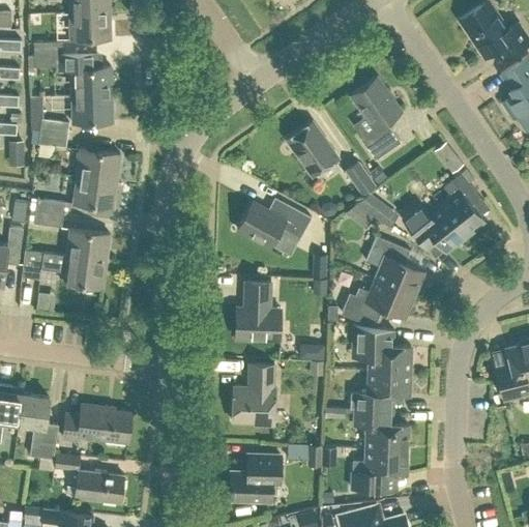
[(69,0),(70,13),(111,12),(110,0),(69,0)]
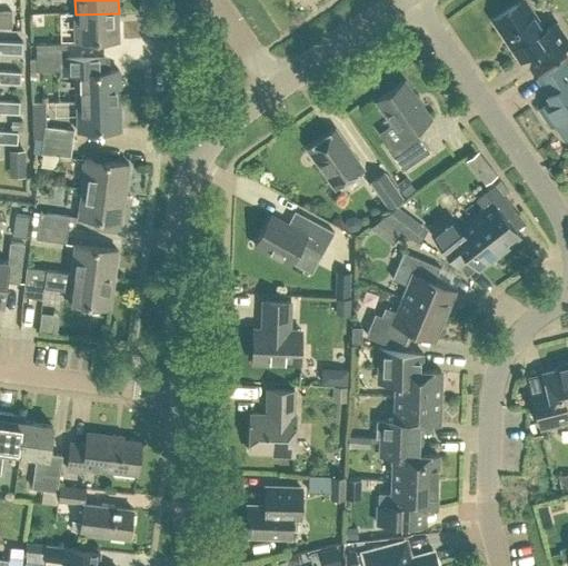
[(546,32),(525,0),(492,22),(520,62),(535,52),(542,63),(567,46),(567,39),(557,25),(546,32)]
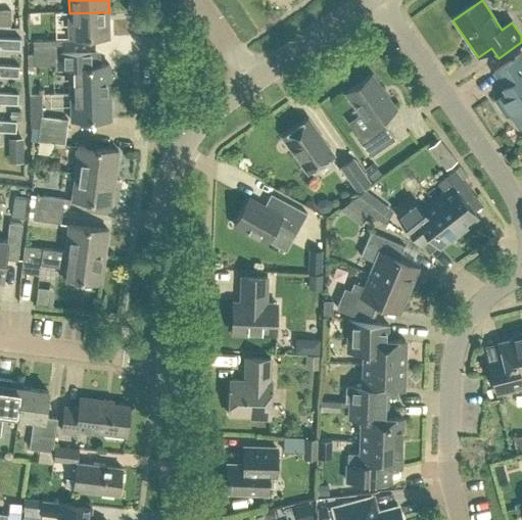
[(0,26),(11,27),(12,12),(0,10),(0,26)]
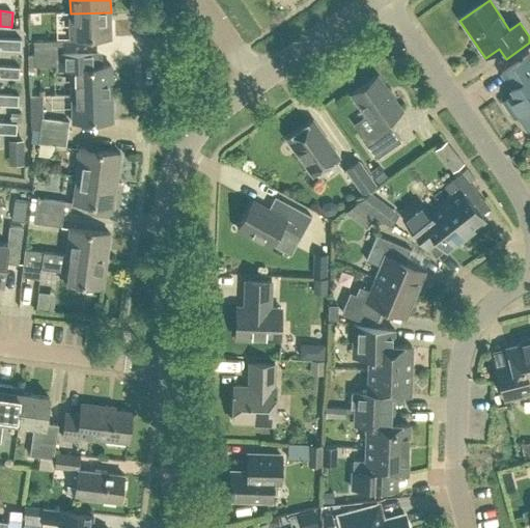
[(111,12),(71,14),(72,40),(112,38),(111,12)]
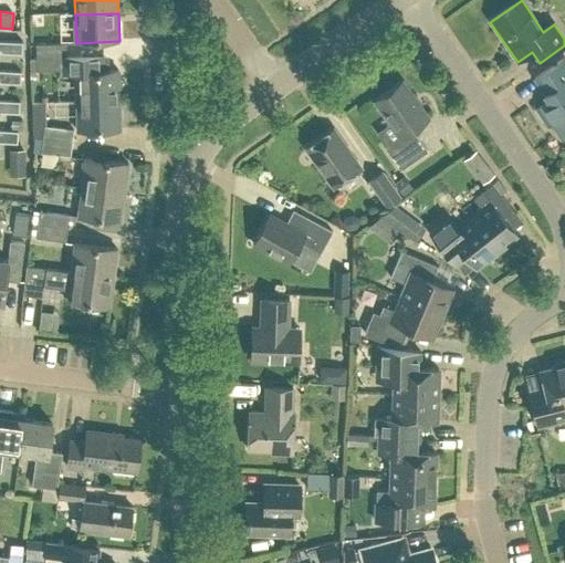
[(0,51),(0,52),(0,54),(22,55),(23,43),(12,42),(0,41),(0,51)]
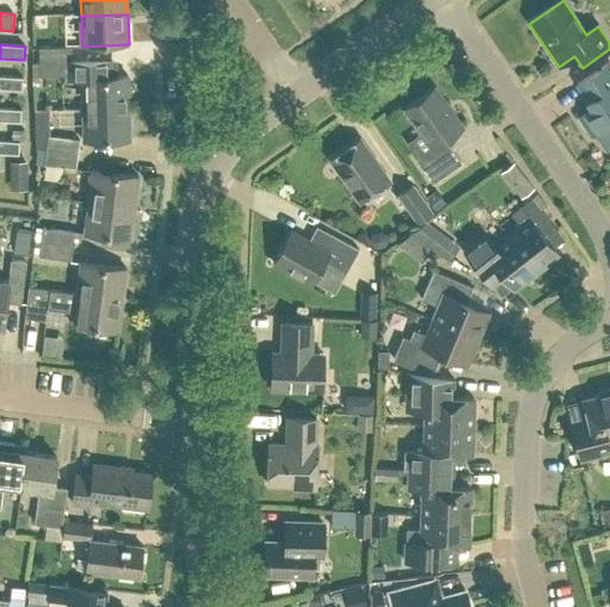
[(39,49),(39,63),(72,62),(72,49),(39,49)]
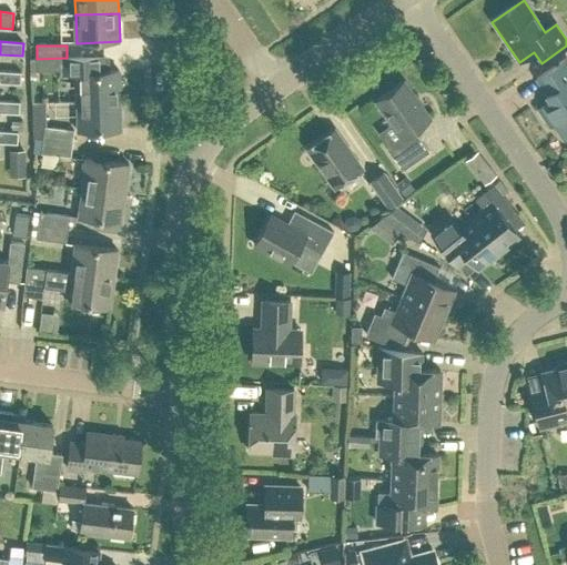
[(37,59),(38,72),(67,72),(67,58),(37,59)]
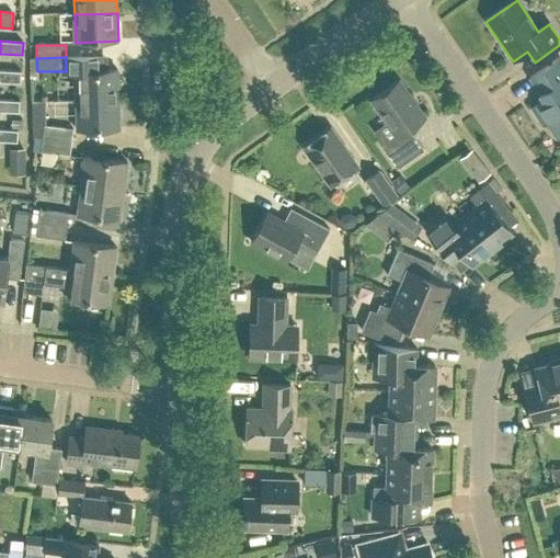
[(82,57),(66,57),(66,71),(66,72),(76,72),(77,101),(120,101),(118,71),(82,71),(82,57)]
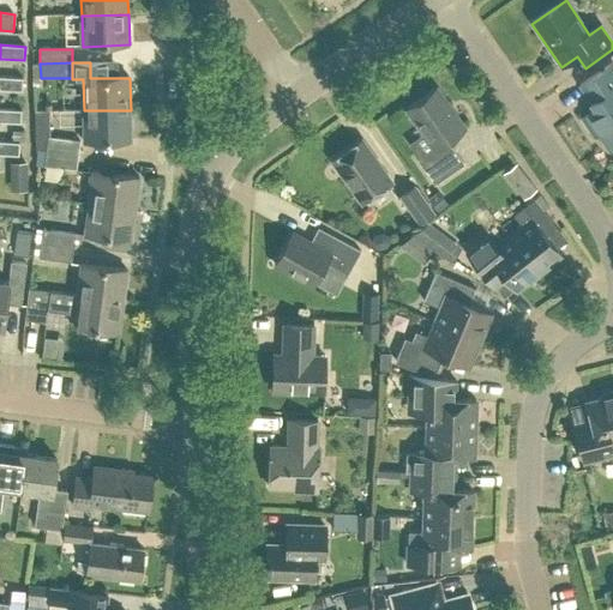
[(612,66),(581,86),(592,103),(590,104),(592,106),(593,104),(596,110),(583,120),(595,139),(599,137),(610,152),(612,150),(612,66)]
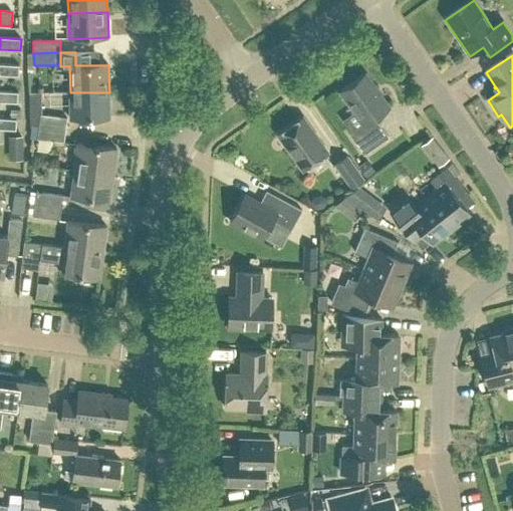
[(0,75),(19,77),(19,65),(0,64),(0,75)]
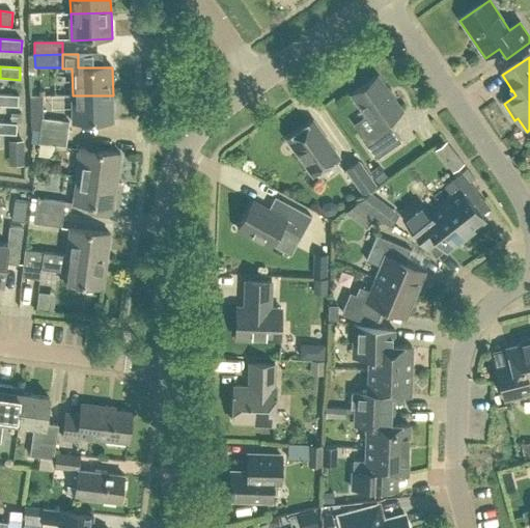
[(361,139),(377,161),(401,143),(387,122),(402,112),(378,78),(352,96),(374,130),(361,139)]
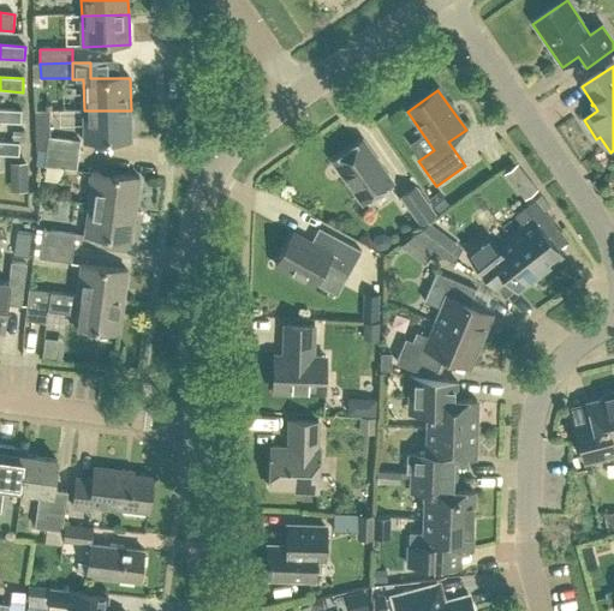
[(0,123),(21,124),(22,111),(0,109),(0,123)]
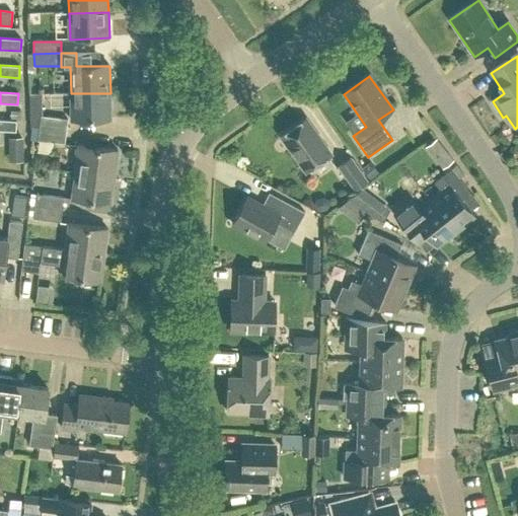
[(111,93),(71,93),(72,120),(112,119),(111,93)]
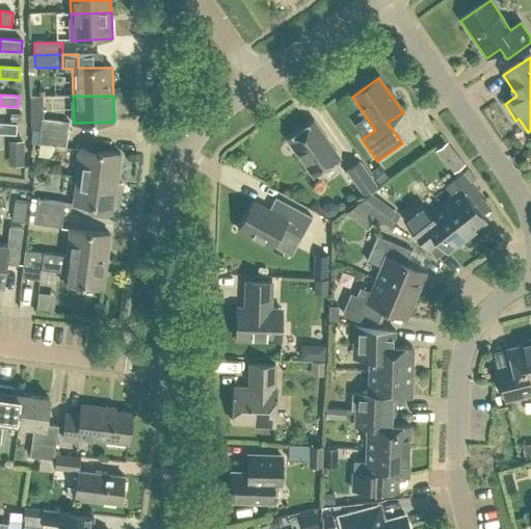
[(11,114),(10,124),(17,125),(21,125),(22,114),(11,114)]
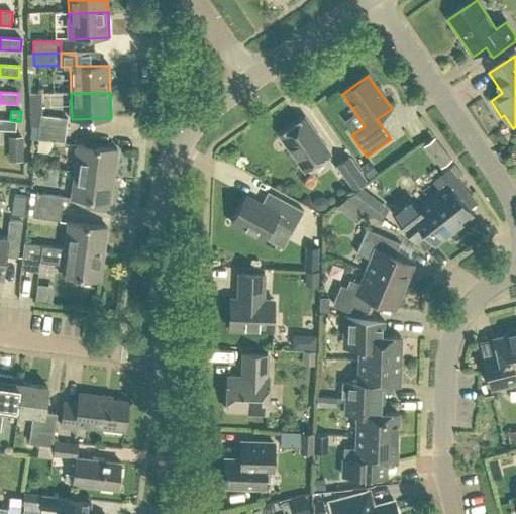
[(42,113),(30,113),(30,127),(39,128),(40,117),(40,116),(42,116),(42,113)]
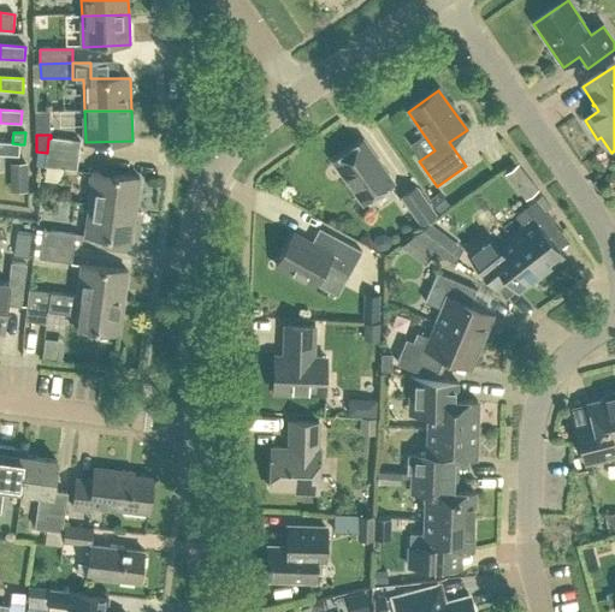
[(48,140),(47,153),(78,156),(81,142),(51,138),(48,138),(48,140)]
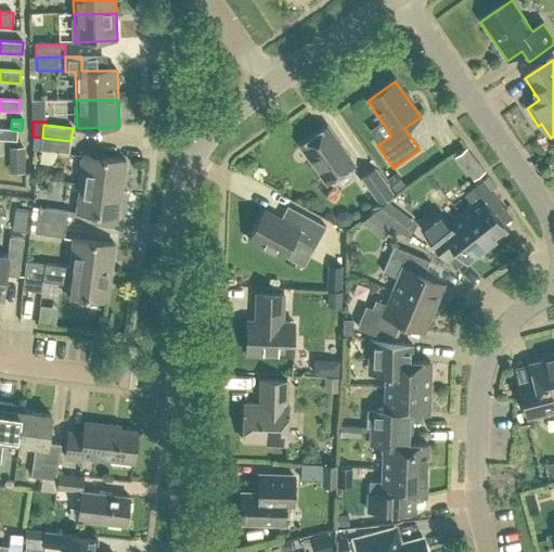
[(0,140),(17,141),(17,130),(11,129),(0,128),(0,140)]
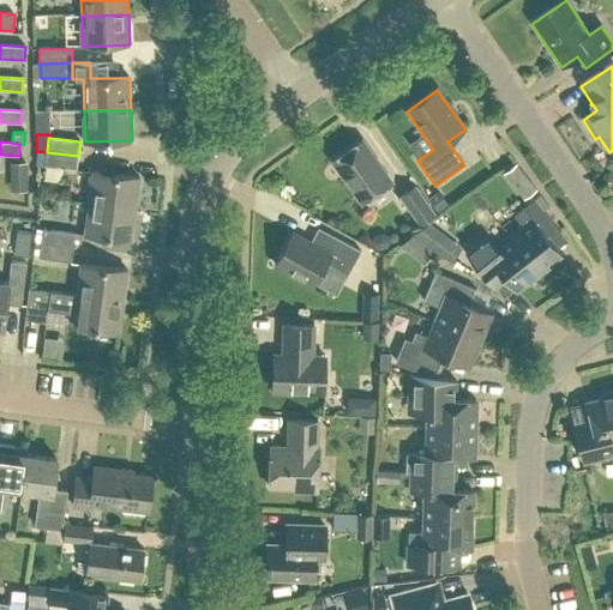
[(334,163),(362,204),(391,182),(362,142),(334,163)]
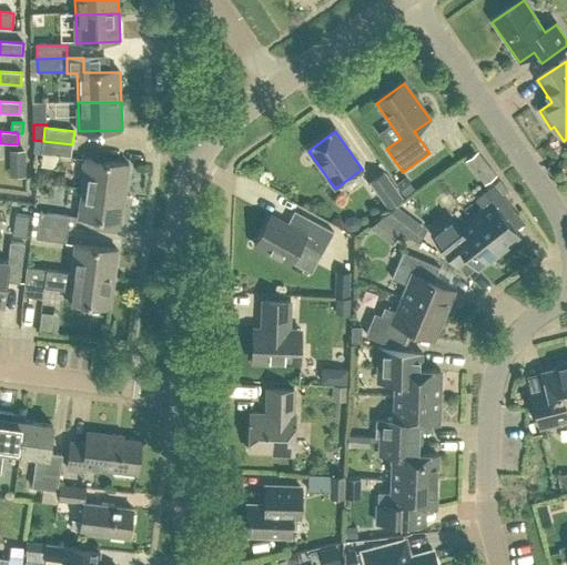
[(43,141),(41,154),(71,158),(72,144),(43,141)]
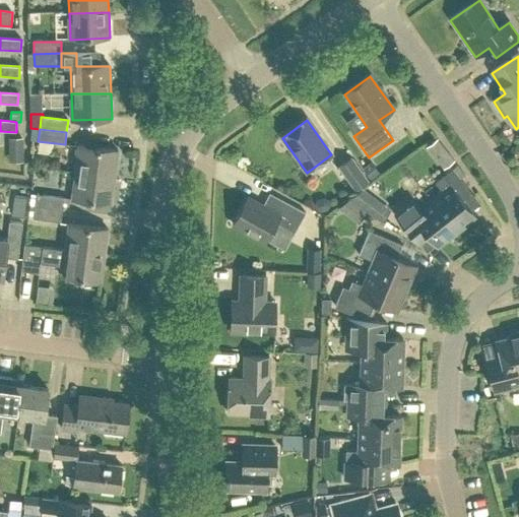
[(10,164),(23,163),(23,139),(9,139),(10,164)]
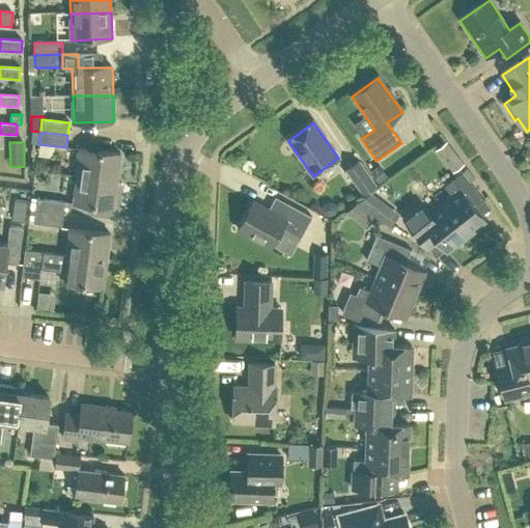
[(444,162),(454,154),(446,143),(436,151),(444,162)]
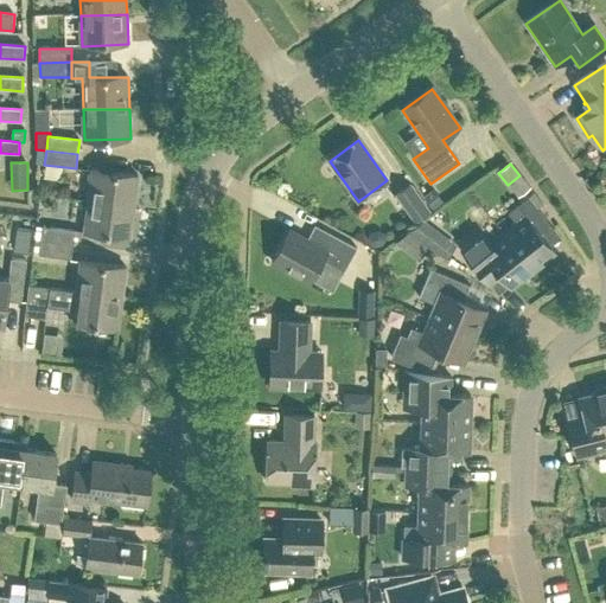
[(93,171),(88,201),(134,209),(139,177),(93,171)]
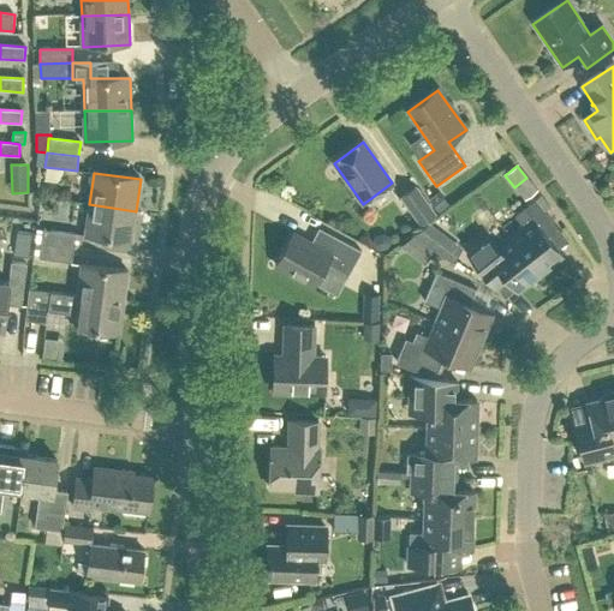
[(401,198),(422,226),(435,216),(416,189),(401,198)]
